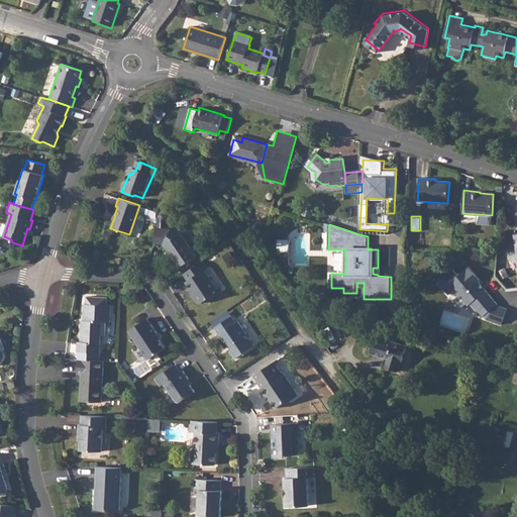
[(154,240),(154,242),(163,243),(178,267),(195,253),(177,225),(171,228),(156,227),(154,240)]
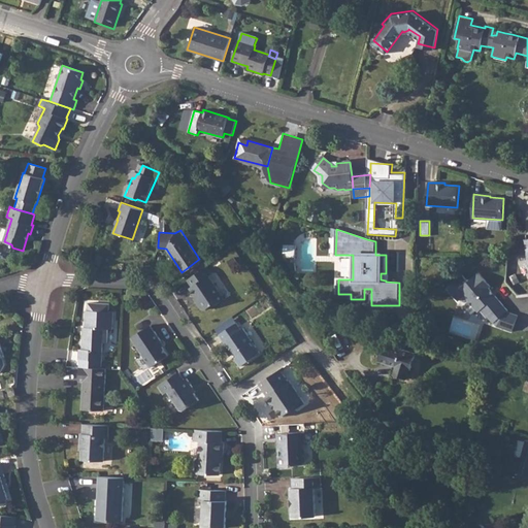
[(297,245),(289,244),(288,257),(296,257),(297,245)]
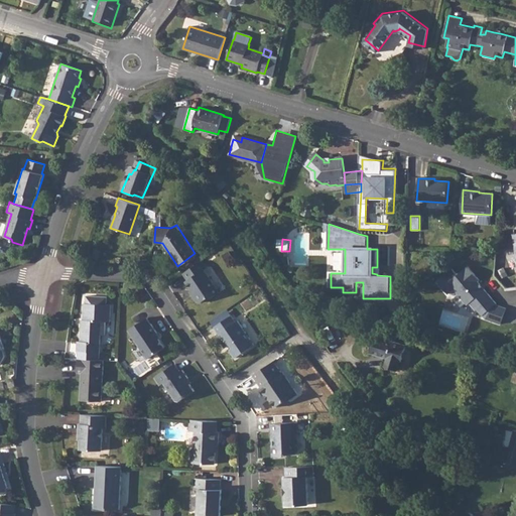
[(200,260),(182,272),(186,279),(191,287),(195,292),(194,295),(198,302),(199,301),(201,302),(208,296),(212,297),(218,292),(203,270),(206,268),(200,260)]
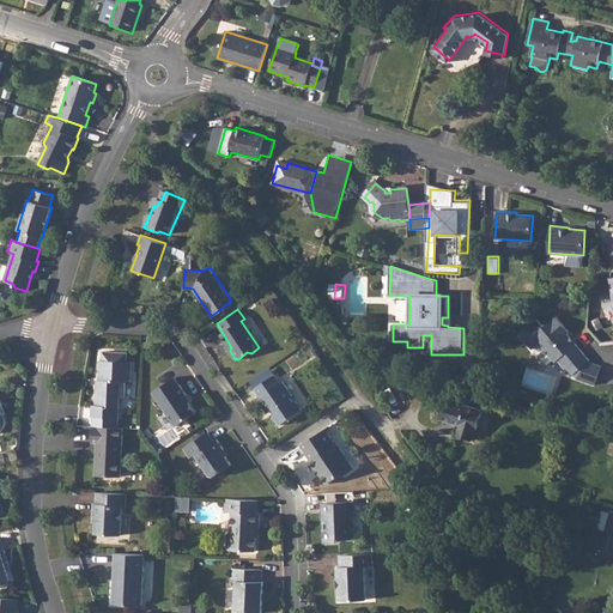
[(563,340),(566,338),(563,334),(565,332),(553,315),(540,325),(534,316),(516,331),(528,346),(535,341),(550,360),(552,359),(558,368),(559,368),(570,381),(588,388),(590,382),(578,376),(580,370),(576,369),(582,364),(584,362),(570,343),(568,346),(563,340)]
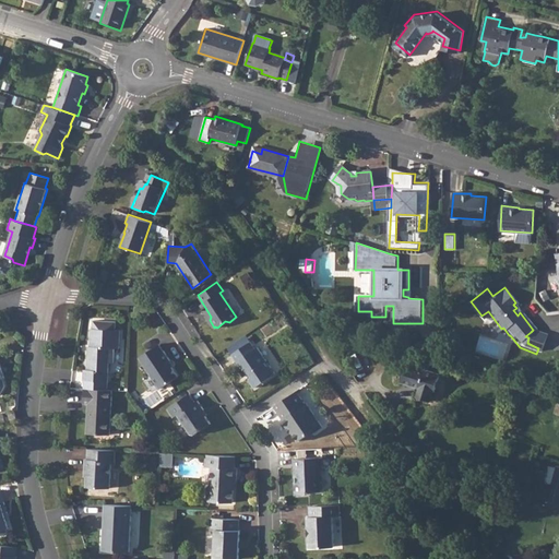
[(82,369),(82,380),(83,380),(107,381),(108,363),(113,363),(113,348),(118,348),(118,330),(114,330),(115,321),(93,320),(92,329),(90,328),(88,352),(87,352),(86,370),(82,369)]
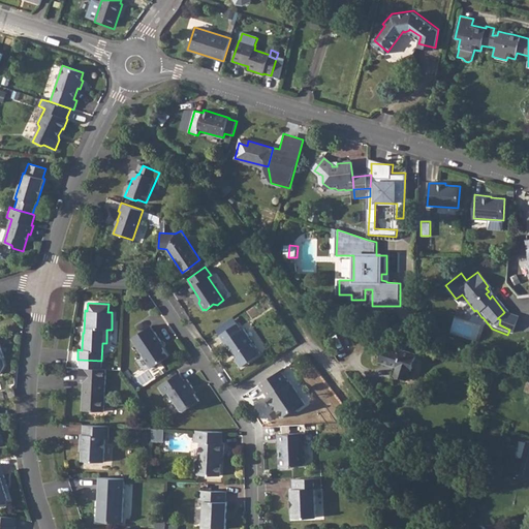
[(514,318),(502,314),(497,318),(500,319),(499,324),(509,330),(514,318)]
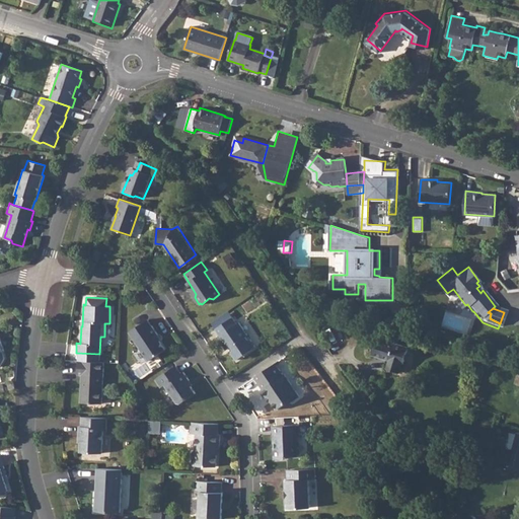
[(232,317),(215,329),(220,336),(218,337),(226,350),(232,346),(233,347),(231,352),(236,359),(254,347),(250,340),(246,339),(245,337),(247,335),(239,322),(236,324),(232,317)]
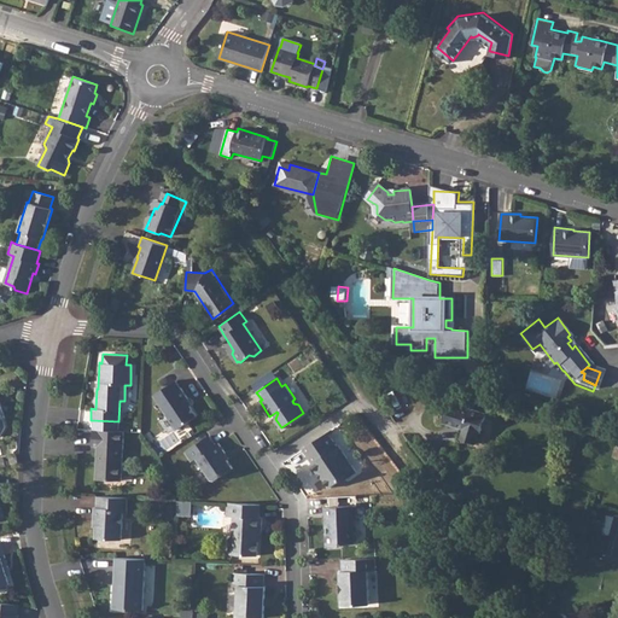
[(188,404),(185,398),(186,397),(175,380),(153,395),(176,429),(196,415),(188,404)]
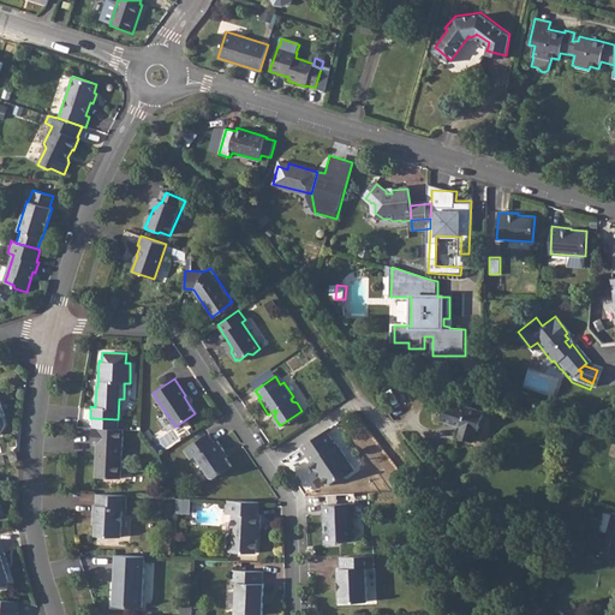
[(447,399),(440,419),(460,427),(458,436),(473,441),(483,411),(447,399)]
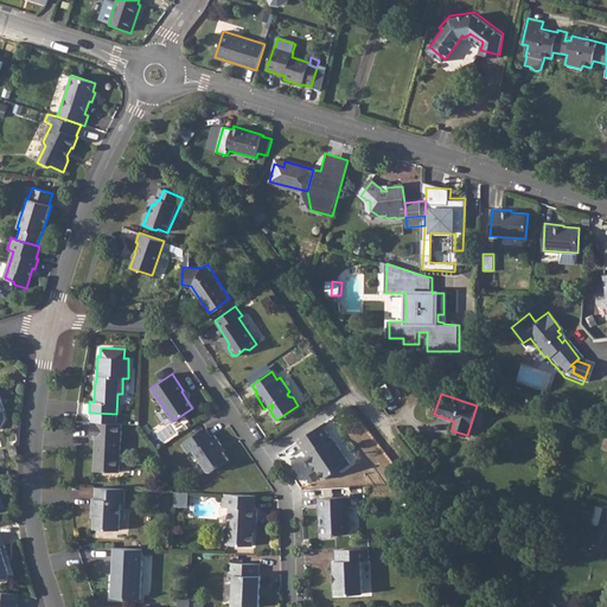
[(90,422),(116,425),(116,414),(90,413),(90,422)]
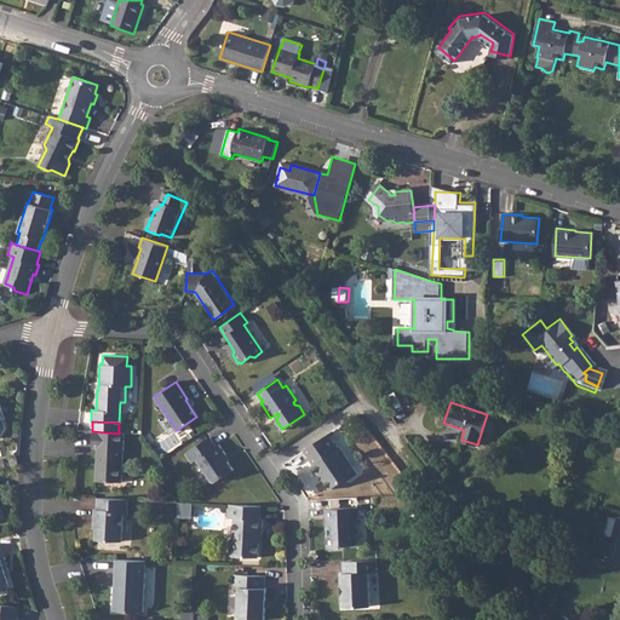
[(119,434),(92,431),(91,448),(96,448),(95,482),(120,483),(124,434),(119,434)]
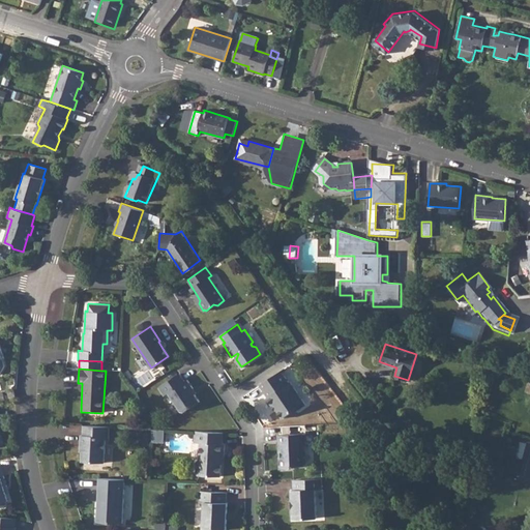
[(280,371),(260,384),(268,395),(266,396),(271,404),(273,402),(277,408),(283,415),(290,410),(294,411),(305,403),(290,380),(289,381),(282,372),(280,371)]
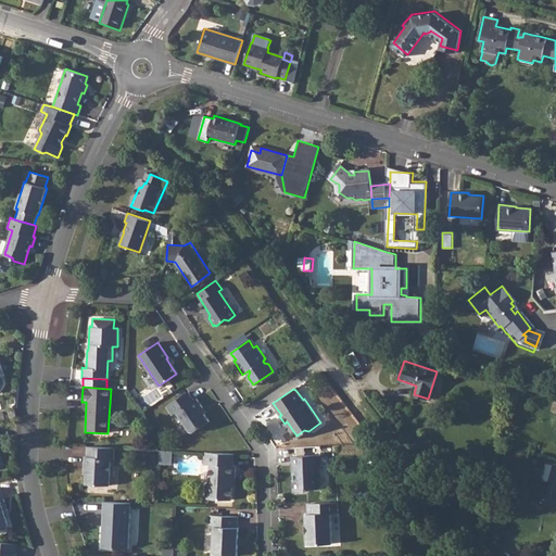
[(203,413),(200,408),(202,407),(196,396),(192,399),(188,391),(165,406),(171,415),(176,412),(189,431),(193,431),(209,421),(203,413)]
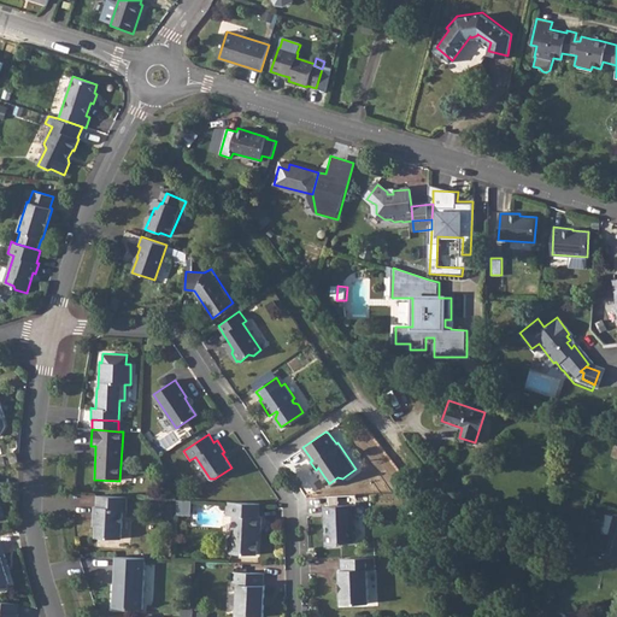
[(93,506),(92,518),(95,518),(94,527),(94,538),(121,539),(122,512),(127,512),(127,497),(97,495),(95,506),(93,506)]
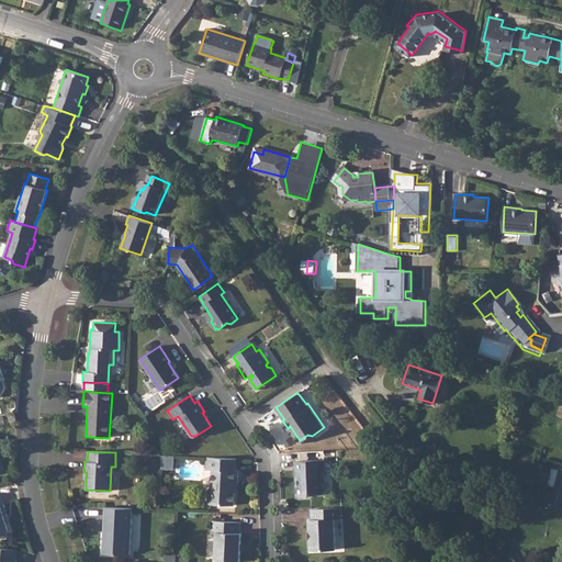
[(236,459),(206,458),(206,469),(213,470),(213,486),(210,489),(209,501),(212,504),(235,505),(235,492),(234,492),(234,484),(238,484),(238,471),(236,470),(236,459)]
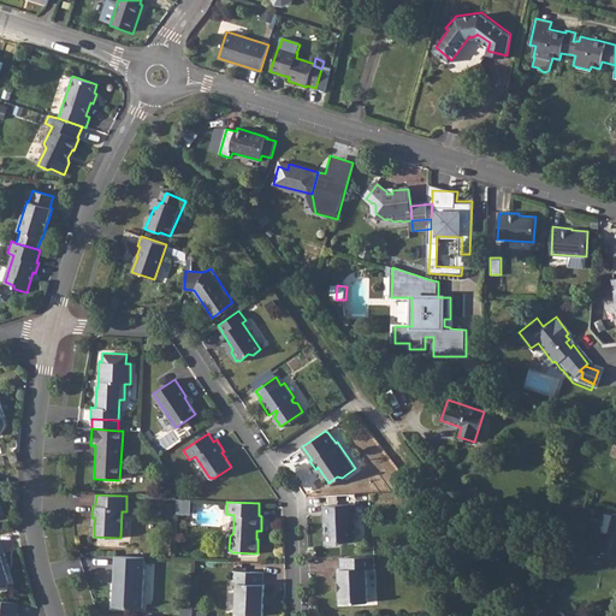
[(351,504),(324,505),(325,525),(327,525),(327,531),(325,532),(326,545),(338,544),(342,540),(354,540),(351,504)]
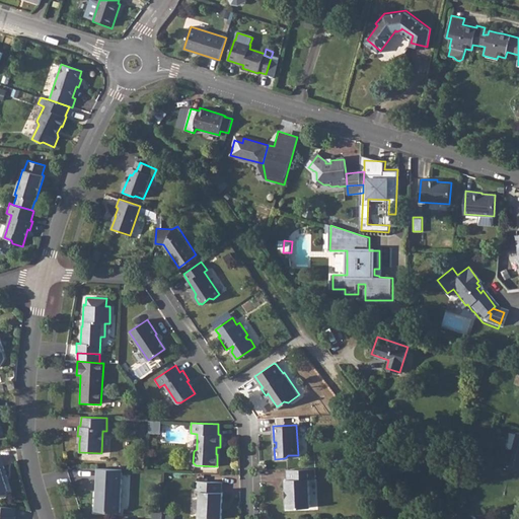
[(518,432),(516,432),(511,450),(512,453),(508,468),(518,470),(518,432)]
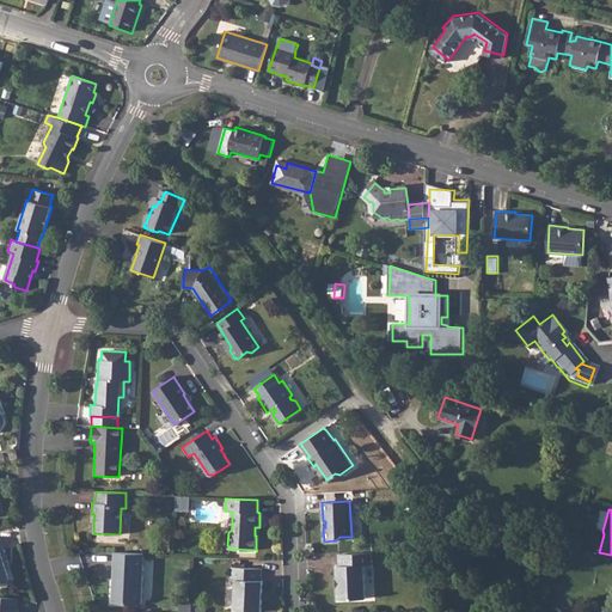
[(117,580),(114,580),(114,604),(144,604),(146,554),(115,552),(115,574),(117,575),(117,580)]
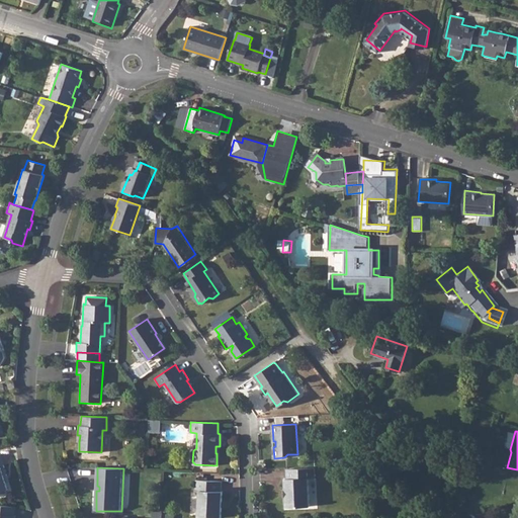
[(315,467),(287,469),(287,478),(285,478),(286,507),(310,506),(309,478),(316,478),(315,467)]
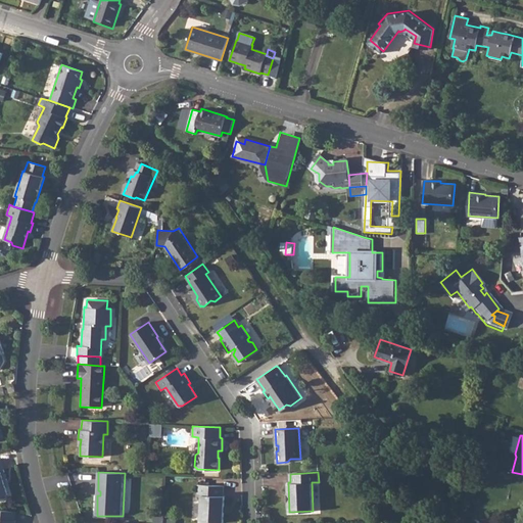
[(176,476),(165,475),(164,487),(175,487),(176,476)]
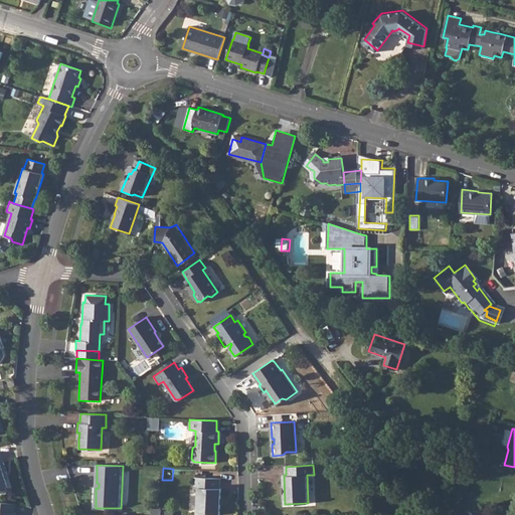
[(195,478),(194,488),(198,488),(197,514),(219,514),(221,488),(219,488),(219,479),(195,478)]
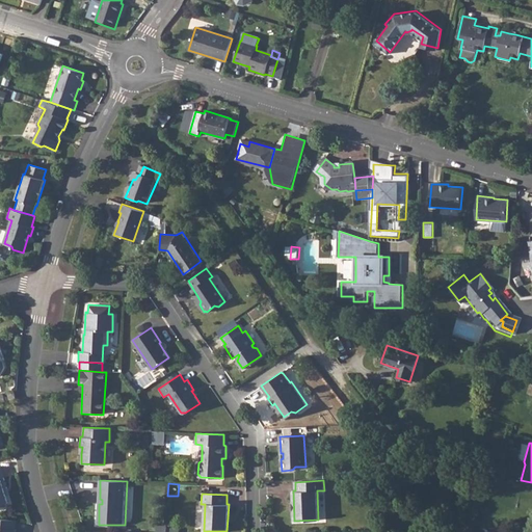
[(16,521),(0,519),(0,531),(16,531),(17,531),(15,531),(16,521)]
